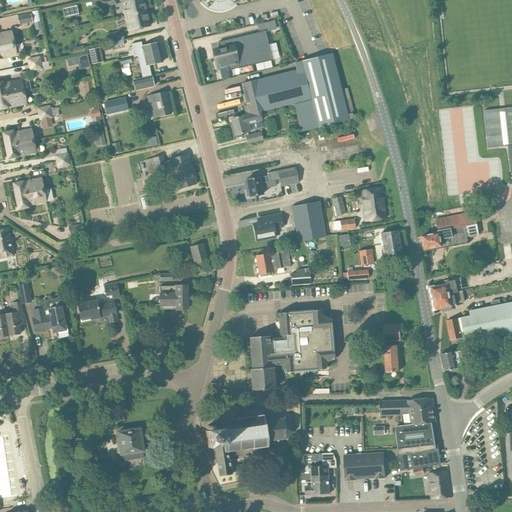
[(128,0),(122,1),(125,16),(146,11),(143,0),(128,0)]
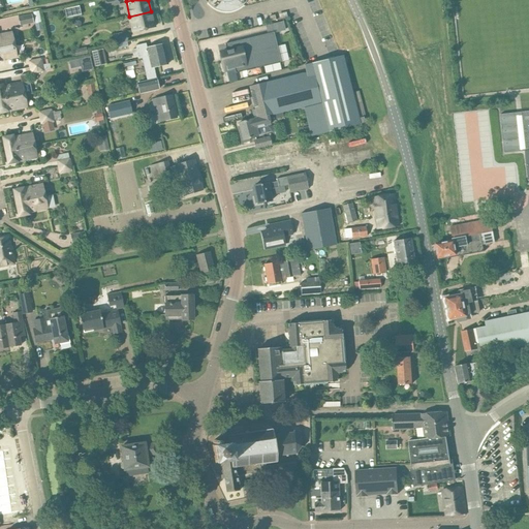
[(210,0),(208,2),(207,2),(211,6),(215,8),(219,10),(222,11),(226,11),(230,11),(235,10),(238,9),(241,7),(244,4),(246,1),(246,0),(210,0)]
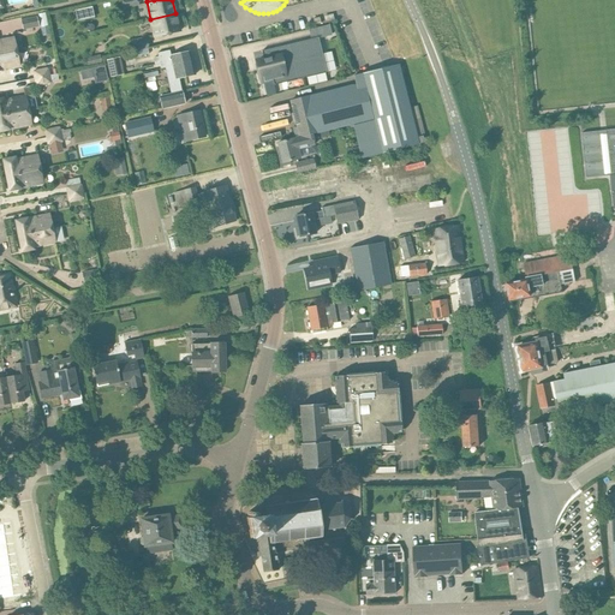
[(37,15),(41,28),(48,27),(46,13),(37,15)]
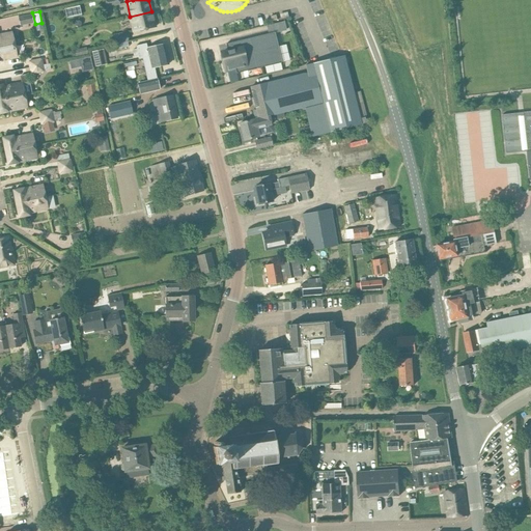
[(133,32),(156,27),(151,11),(130,17),(133,32)]
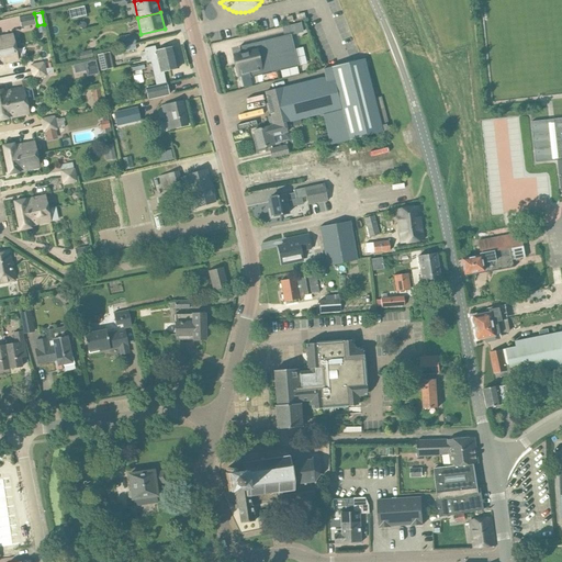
[(21,27),(35,24),(34,15),(19,19),(21,27)]
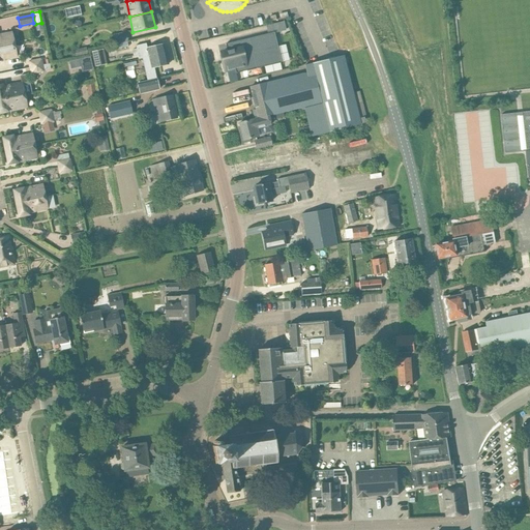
[(0,47),(15,45),(11,32),(0,34),(0,47)]
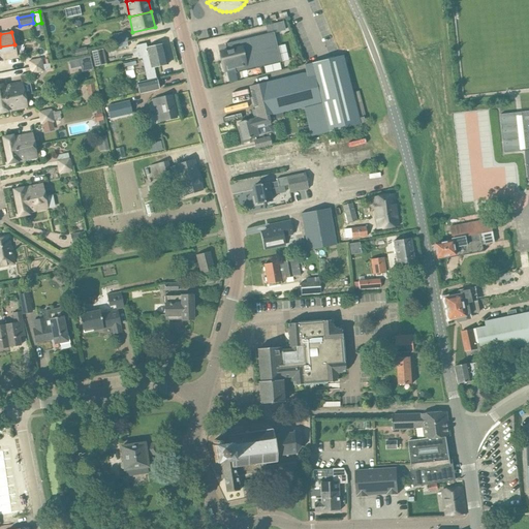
[(113,35),(115,43),(127,40),(126,32),(113,35)]
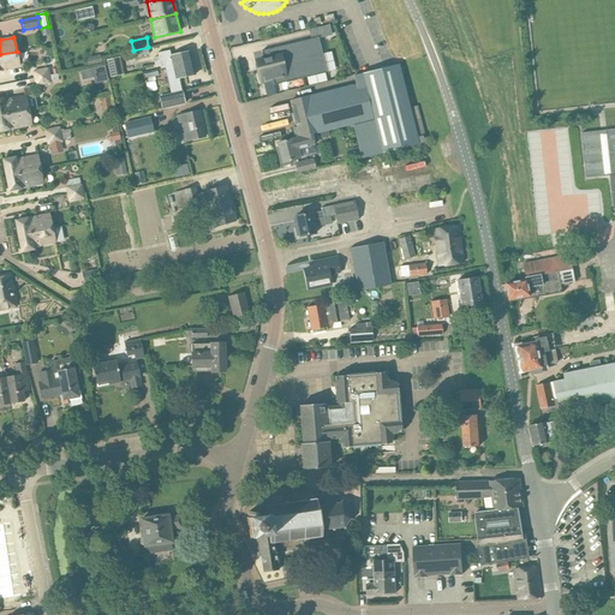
[(261,82),(273,79),(274,85),(326,72),(320,45),(318,37),(261,51),(263,60),(256,61),(261,82)]
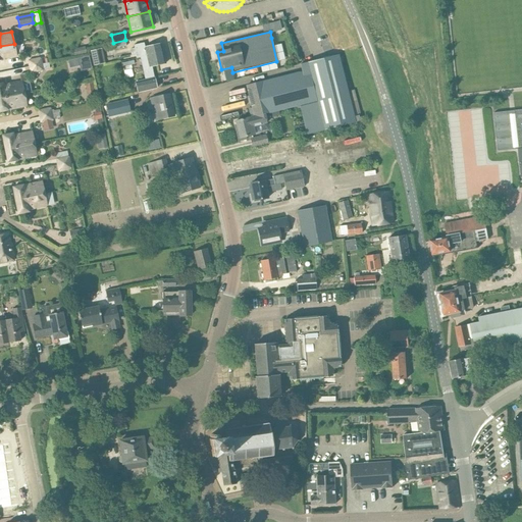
[(134,45),(134,48),(131,49),(132,55),(135,54),(136,59),(140,58),(140,57),(163,52),(161,44),(145,47),(144,43),(134,45)]
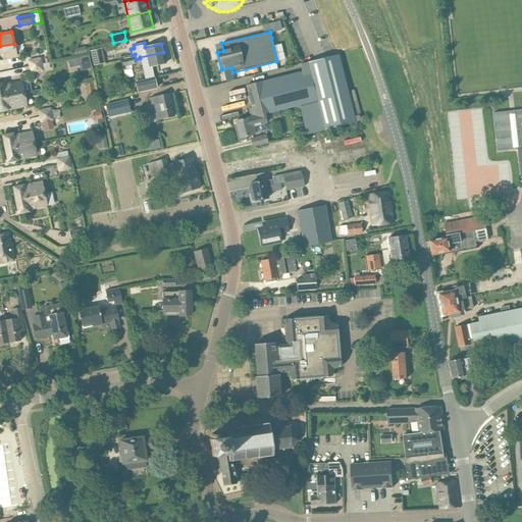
[(14,44),(0,46),(0,58),(16,56),(14,44)]
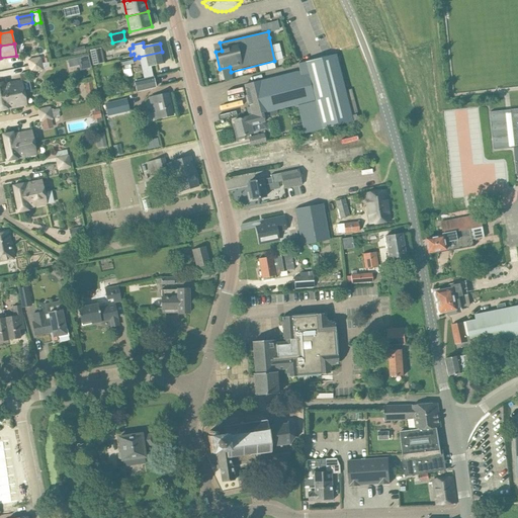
[(73,56),(86,53),(84,46),(72,49),(73,56)]
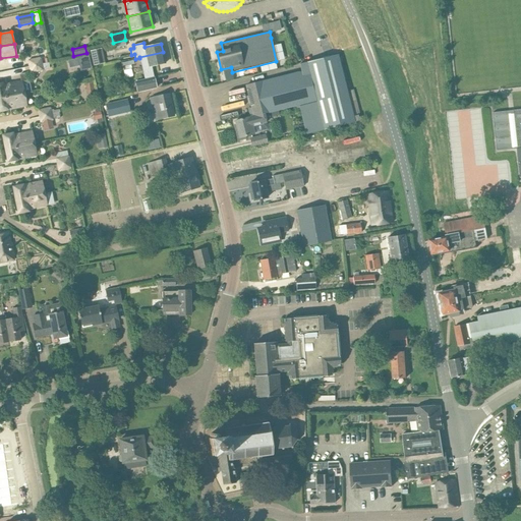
[(102,48),(90,51),(94,66),(105,63),(102,48)]
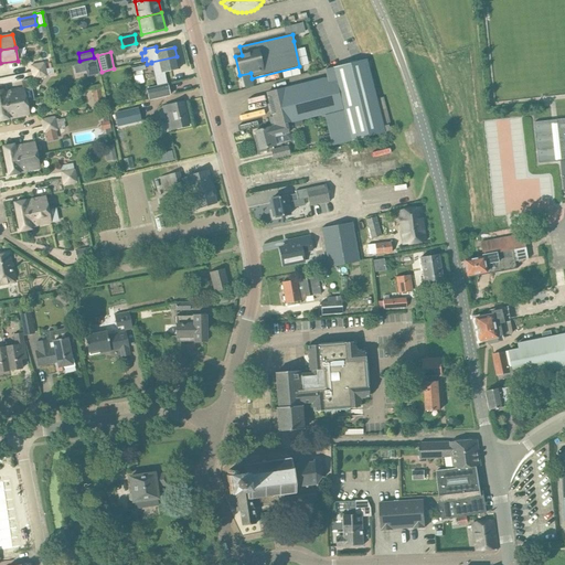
[(151,62),(151,63),(157,86),(147,89),(149,99),(169,95),(167,84),(166,85),(163,77),(166,76),(164,72),(179,68),(177,56),(151,62)]
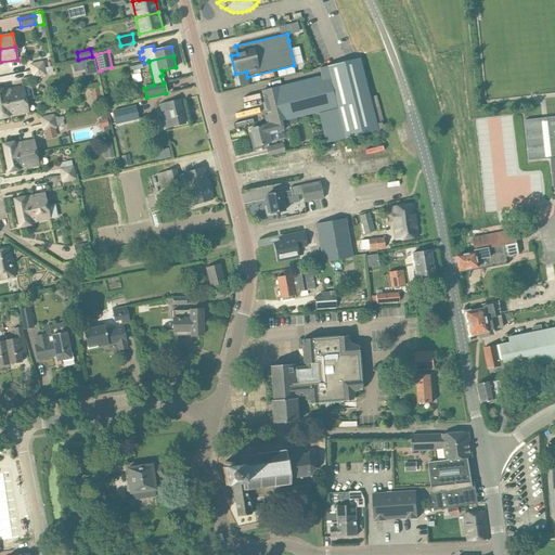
[(287,119),(315,112),(315,114),(319,114),(326,143),(374,131),(385,129),(378,105),(372,107),(360,59),(319,68),(321,76),(280,87),(261,91),(270,124),(250,129),(253,139),(250,139),(254,150),(262,147),(261,145),(270,143),(268,134),(283,130),(281,121),(287,119)]
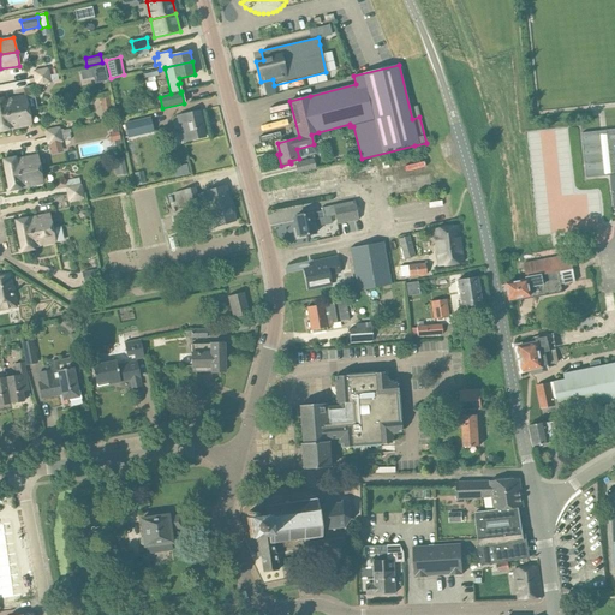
[(105,66),(91,69),(94,78),(95,84),(108,81),(105,66)]
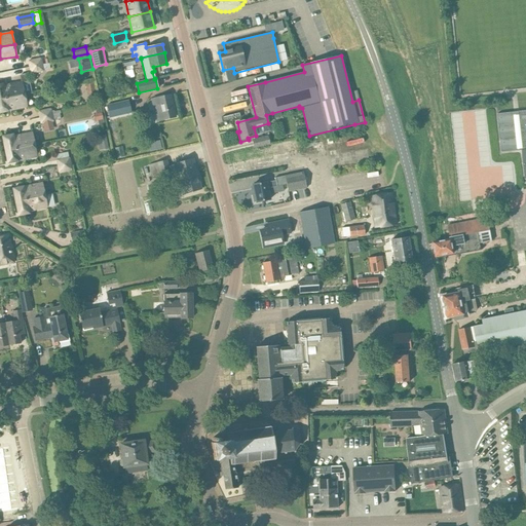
[(122,68),(135,66),(134,58),(121,61),(122,68)]
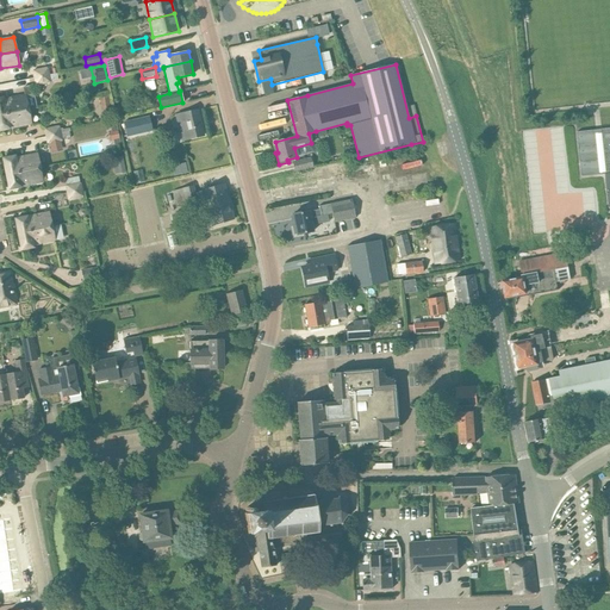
[(33,70),(35,78),(49,75),(48,68),(33,70)]
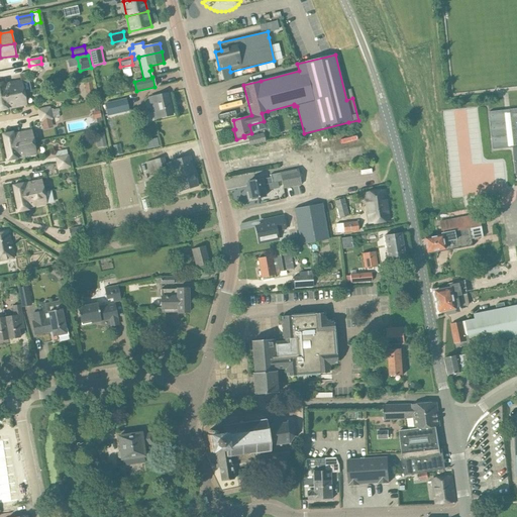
[(30,72),(42,70),(41,64),(29,66),(30,72)]
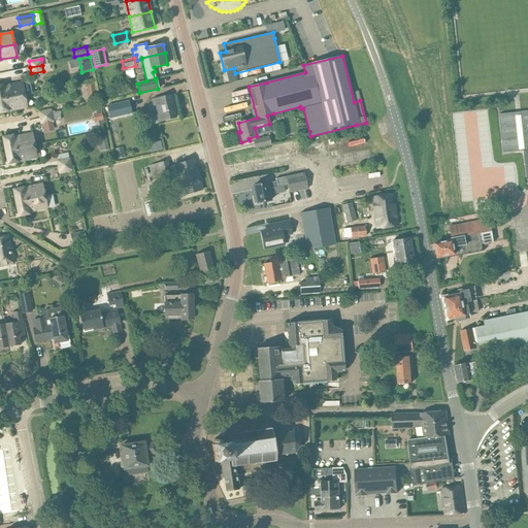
[(0,85),(0,99),(25,95),(22,83),(3,87),(3,85),(0,85)]
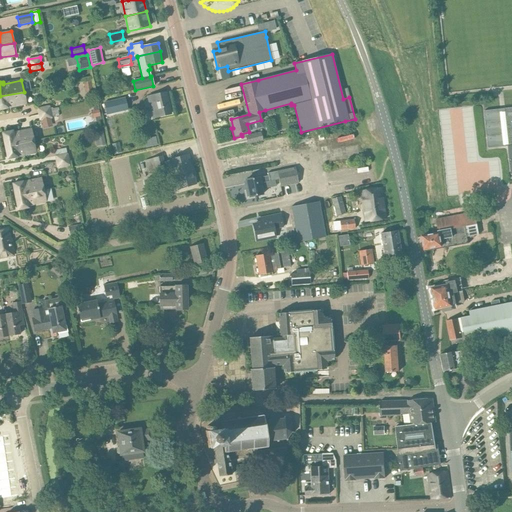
[(86,96),(93,95),(91,81),(83,83),(86,96)]
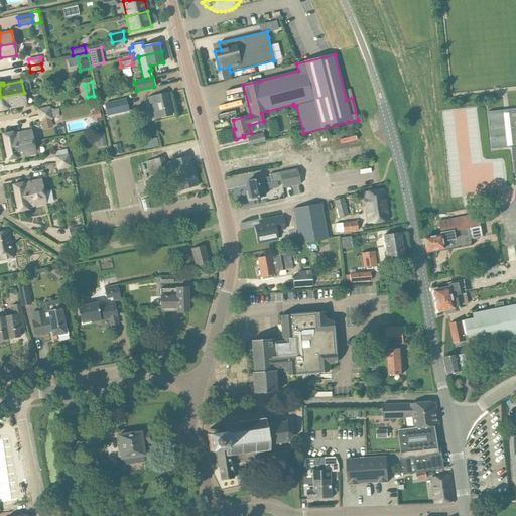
[(0,97),(0,110),(8,109),(8,108),(26,105),(24,93),(0,97)]
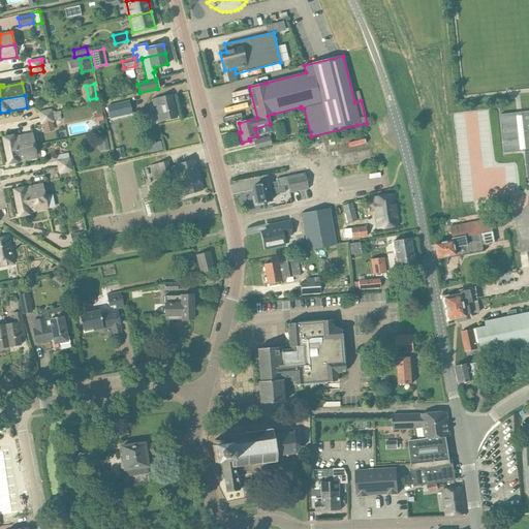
[(157,122),(162,121),(177,118),(172,95),(157,98),(152,99),(157,122)]
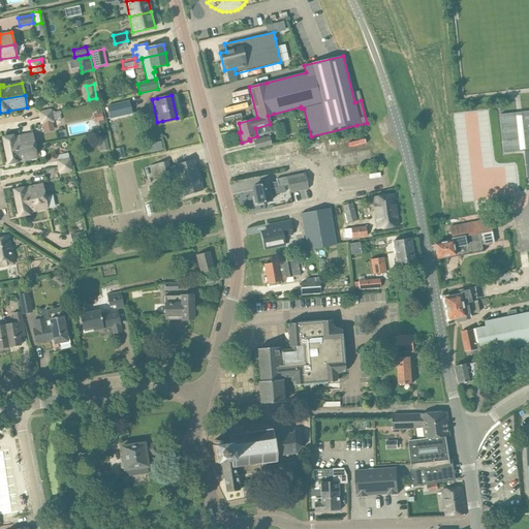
[(149,109),(146,96),(136,98),(137,102),(135,103),(137,112),(149,109)]
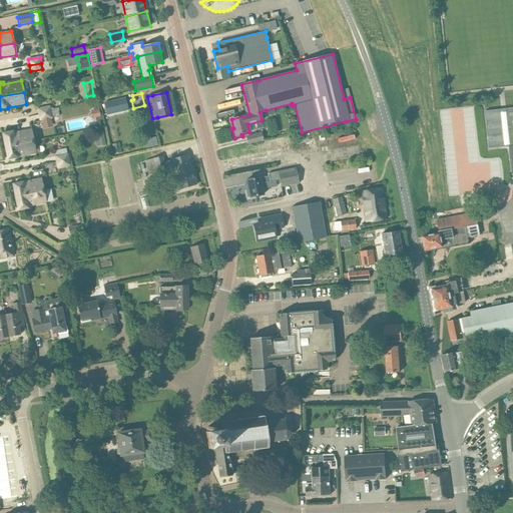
[(125,98),(104,103),(107,114),(128,109),(125,98)]
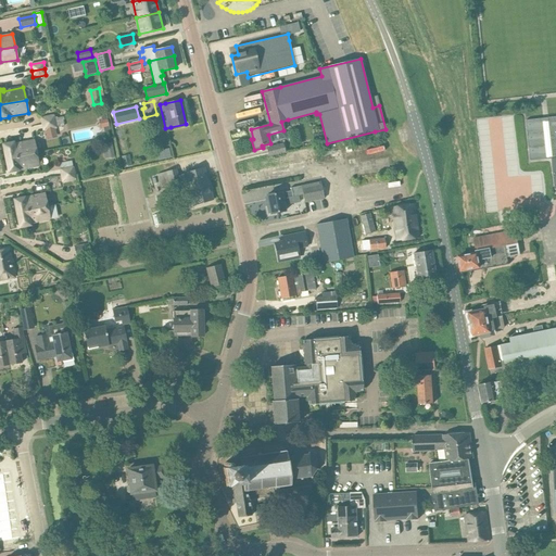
[(101,119),(99,121),(101,128),(103,128),(104,133),(110,131),(106,114),(101,115),(101,119)]
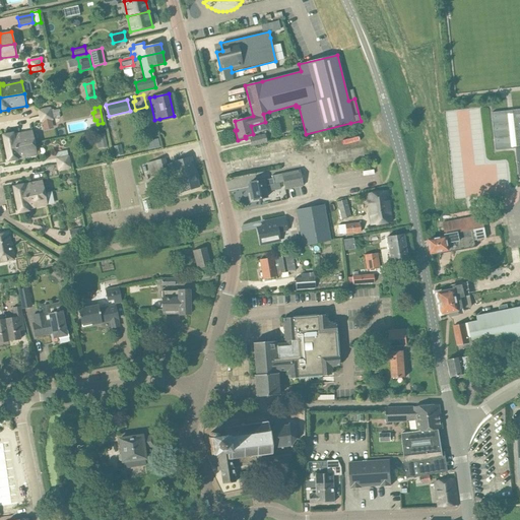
[(40,116),(52,114),(50,108),(39,110),(40,116)]
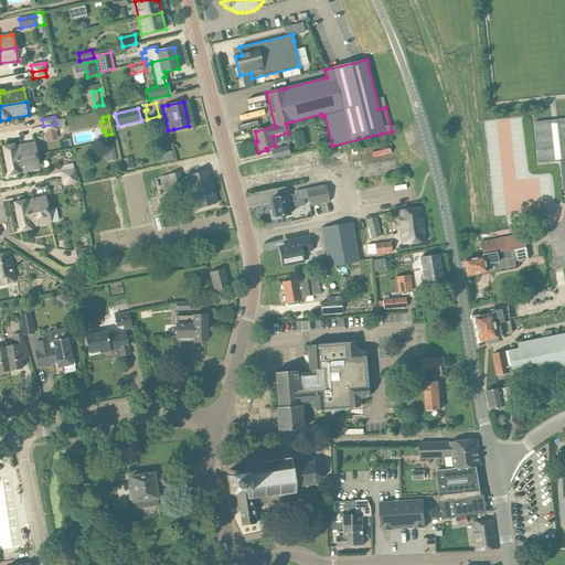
[(564,118),(557,119),(534,121),(539,163),(561,161),(564,192),(564,191),(564,118)]
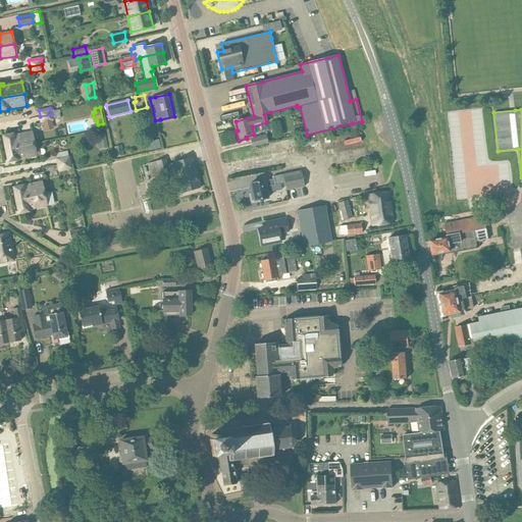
[(60,118),(59,113),(52,114),(40,116),(41,122),(53,120),(53,119),(60,118)]
